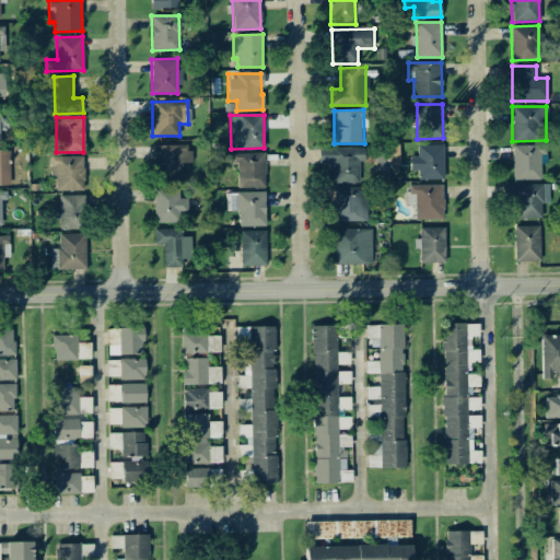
[(153,146),(154,179),(182,178),(181,163),(189,163),(189,144),(153,146)]
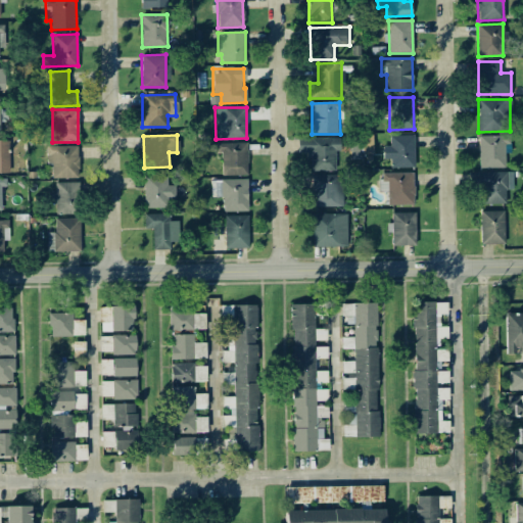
[(363,153),(373,153),(372,135),(362,135),(363,153)]
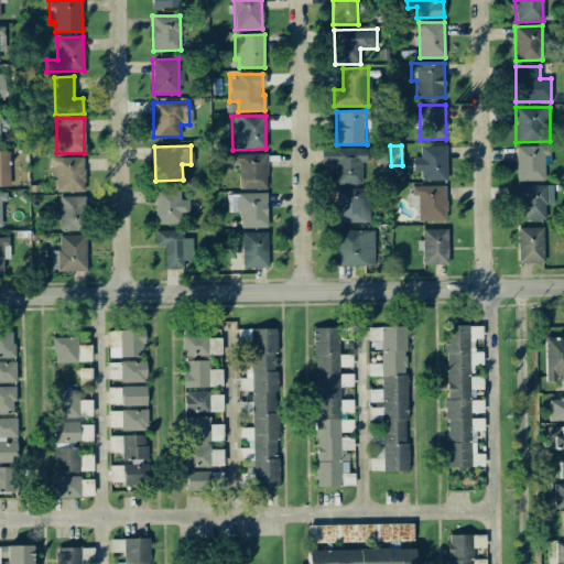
[(446,145),(421,145),(421,158),(413,158),(413,171),(421,171),(421,181),(446,181),(446,145)]
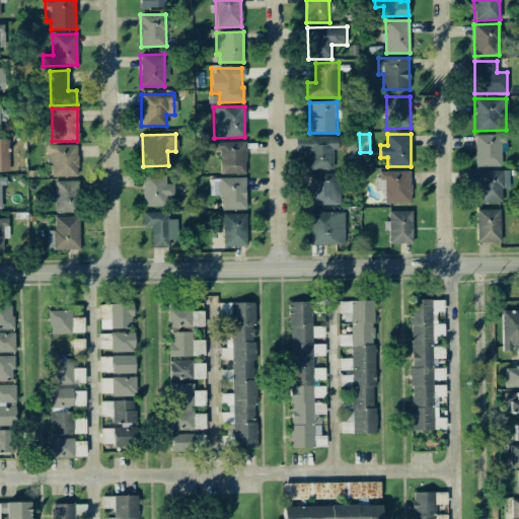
[(475,134),(474,166),(501,166),(501,151),(506,151),(507,135),(475,134)]
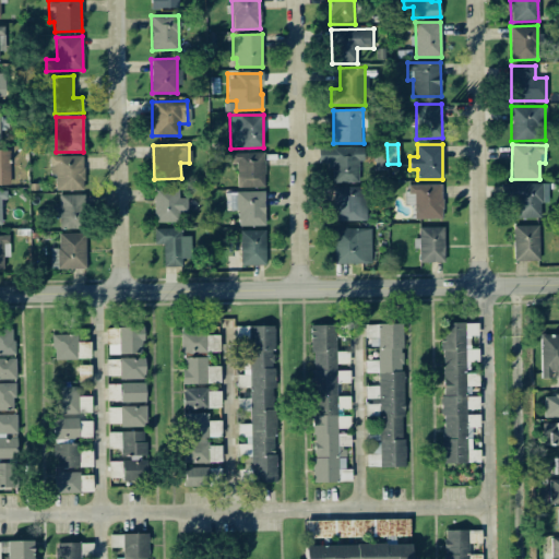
[(0,185),(10,185),(9,149),(0,147),(0,185)]
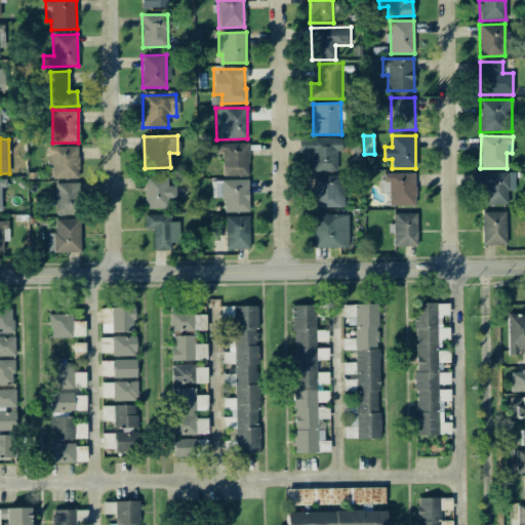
[(341,139),(299,138),(298,153),(311,153),(311,171),(336,172),(337,152),(340,152),(341,139)]
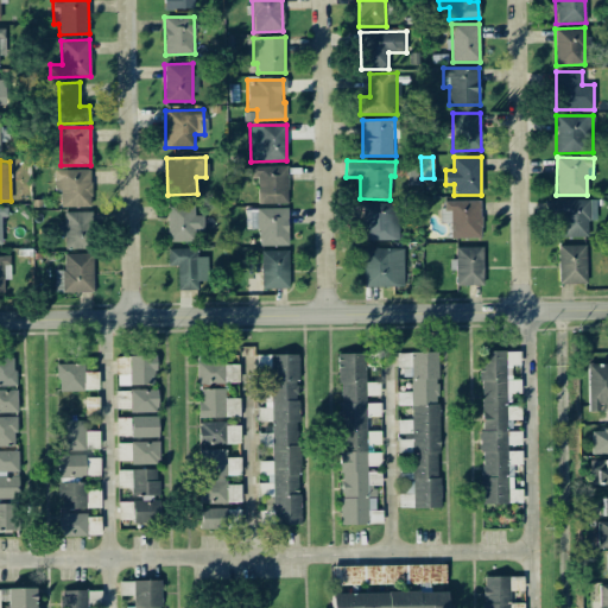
[(258,204),(287,203),(286,166),(251,166),(251,177),(258,177),(258,204)]
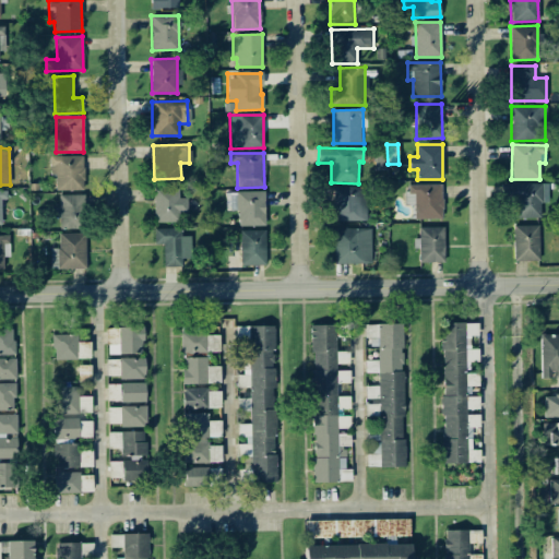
[(49,156),(50,175),(56,175),(56,190),(83,190),(83,156),(49,156)]
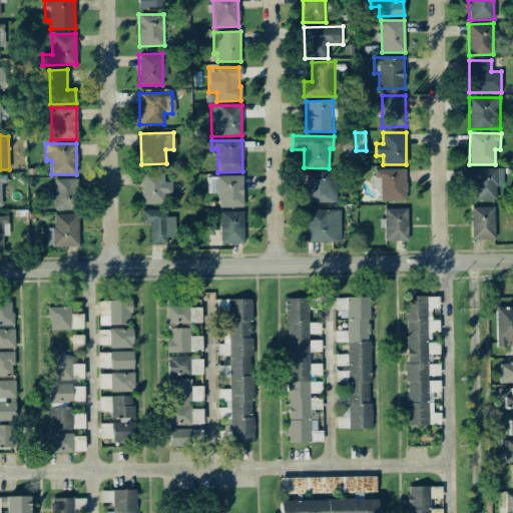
[(405,168),(372,169),(373,188),(380,187),(380,201),(406,200),(405,168)]
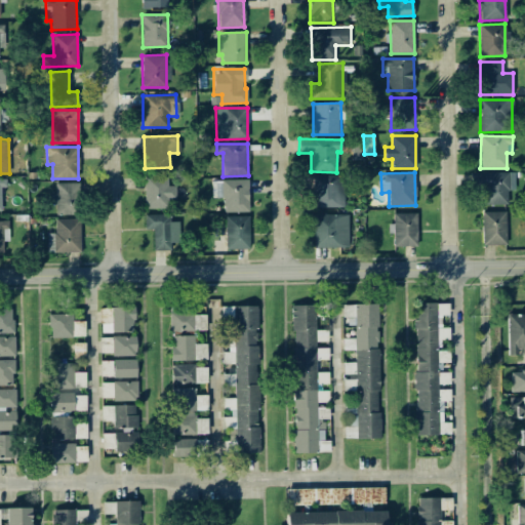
[(509,172),(471,172),(471,191),(480,191),(480,205),(509,205),(509,172)]
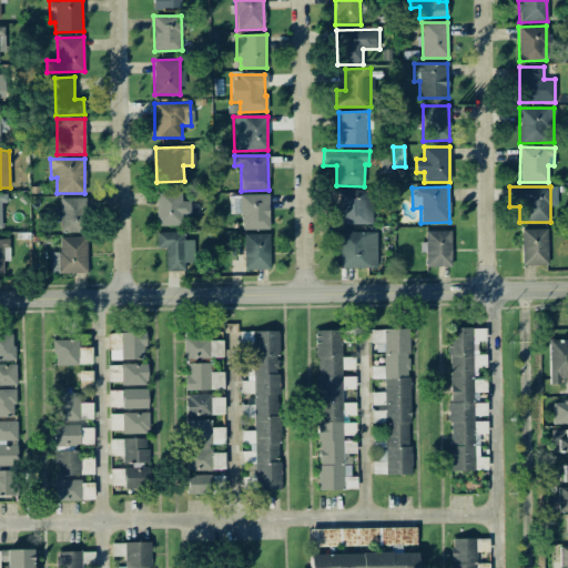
[(373,224),(372,190),(338,191),(340,224),(373,224)]
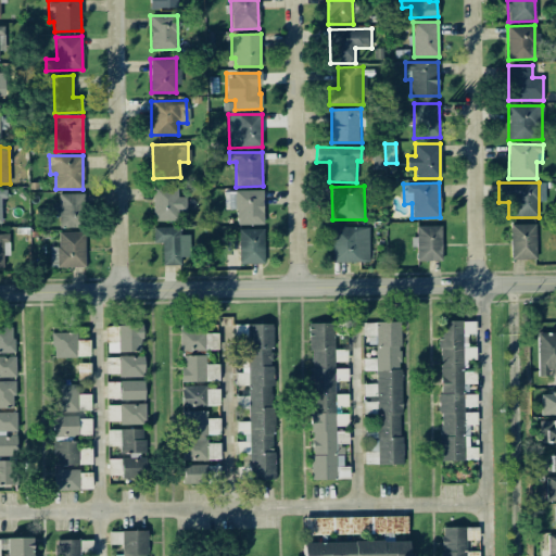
[(152,187),(153,220),(179,220),(179,212),(186,212),(186,197),(178,197),(177,187),(152,187)]
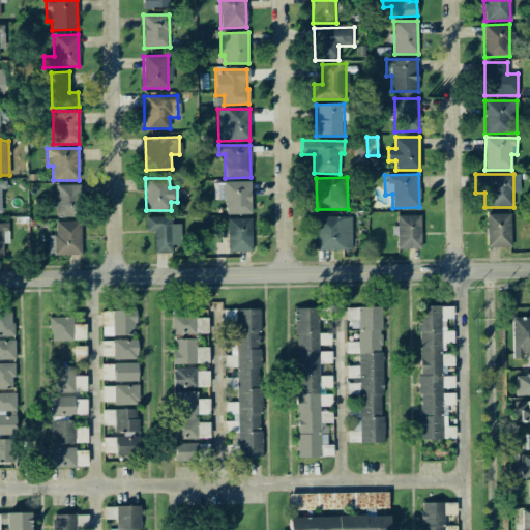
[(251,214),(251,182),(214,182),(214,200),(226,199),(226,214),(251,214)]
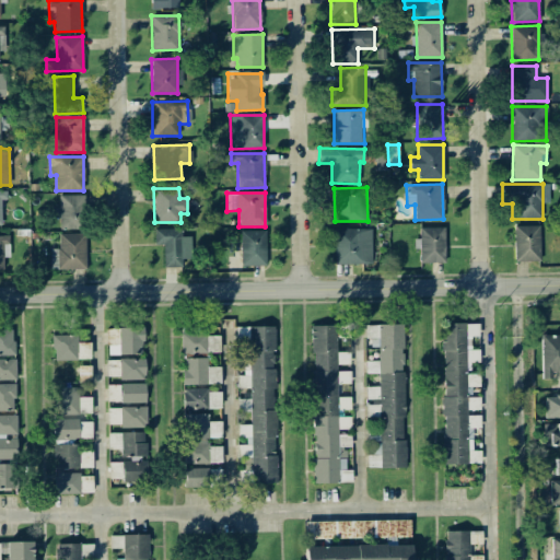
[(53,219),(59,218),(60,230),(84,229),(83,195),(59,195),(59,207),(51,207),(53,219)]
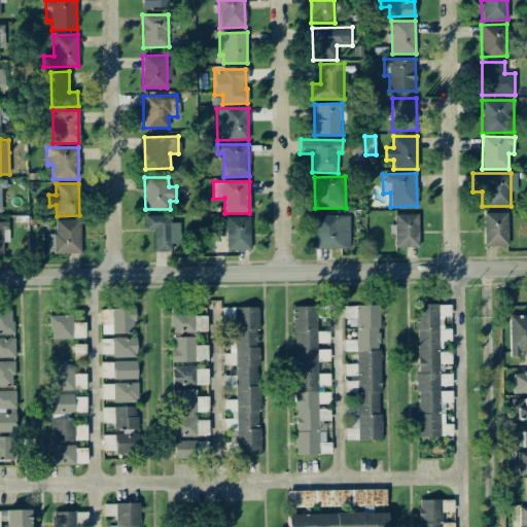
[(507,212),(484,213),(485,246),(507,246),(507,212)]
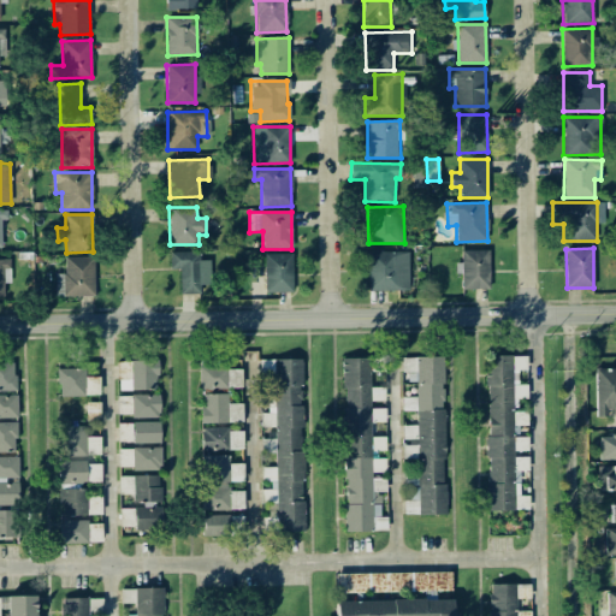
[(409,289),(408,250),(368,252),(368,290),(409,289)]
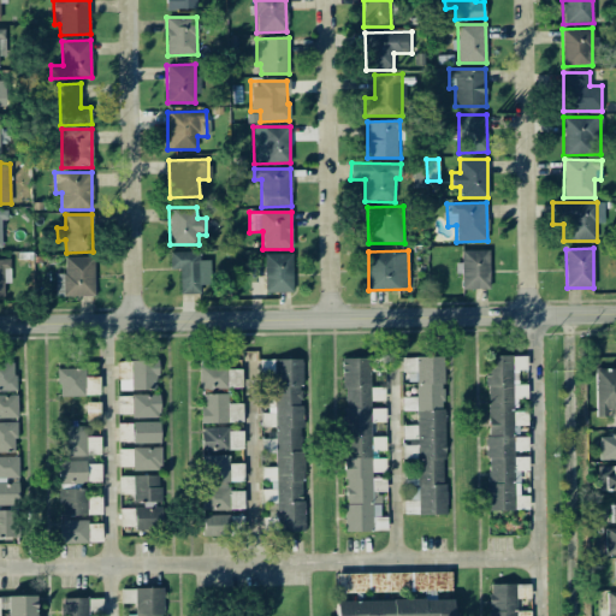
[(461,250),(462,262),(455,262),(456,273),(461,273),(462,289),(490,289),(489,250),(461,250)]
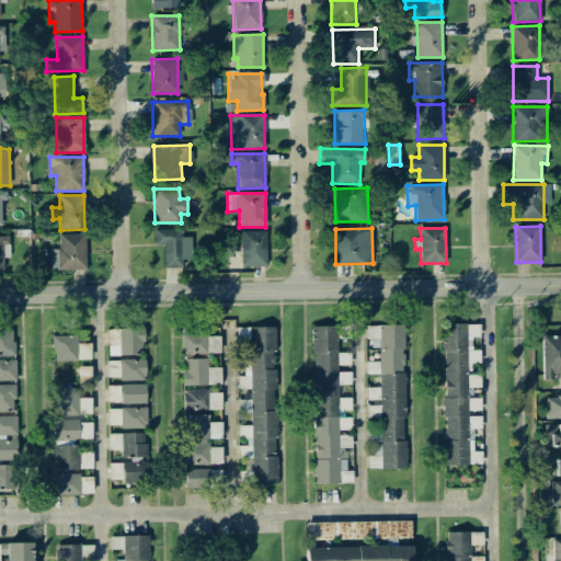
[(181,229),(155,229),(155,245),(163,245),(164,266),(182,266),(181,259),(191,259),(191,237),(181,237),(181,229)]
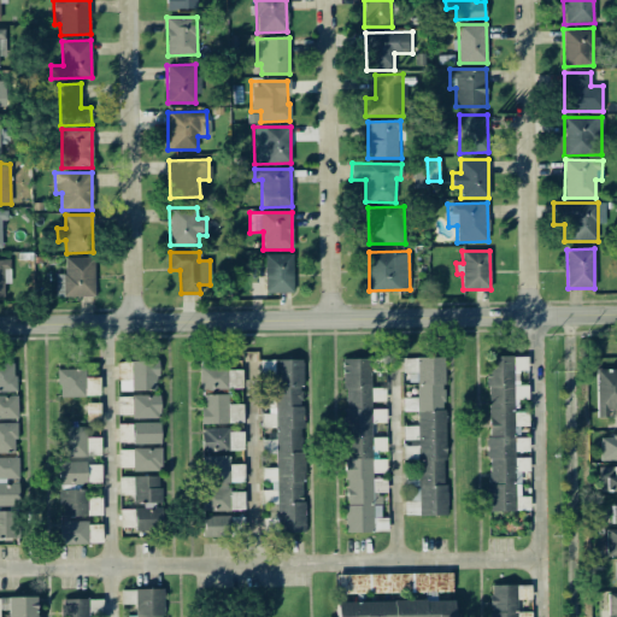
[(265,293),(293,293),(292,254),(264,254),(265,293)]
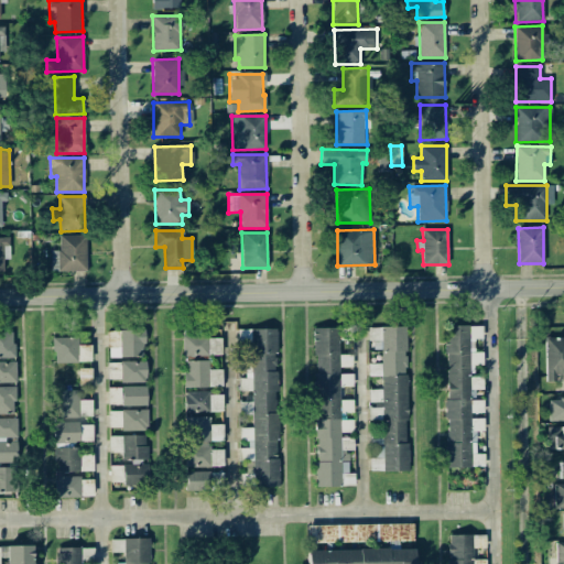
[(51,271),(86,271),(86,235),(58,236),(60,250),(51,251),(51,271)]
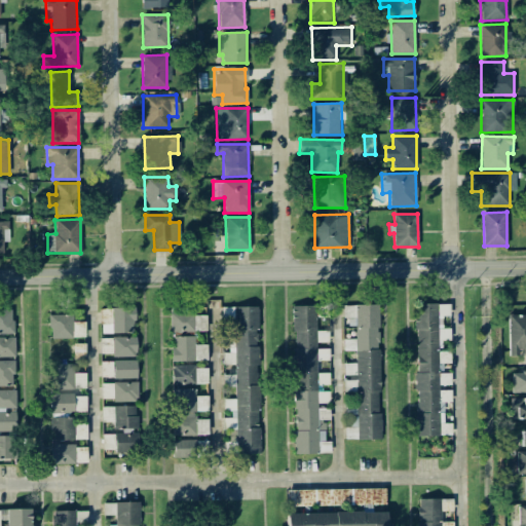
[(416,436),(451,436),(451,424),(444,422),(443,402),(451,402),(450,390),(439,390),(439,385),(450,384),(450,374),(441,374),(444,363),(450,363),(450,351),(443,351),(440,350),(443,340),(450,340),(450,329),(442,329),(442,316),(450,316),(450,303),(414,304),(416,370),(415,375),(416,436)]
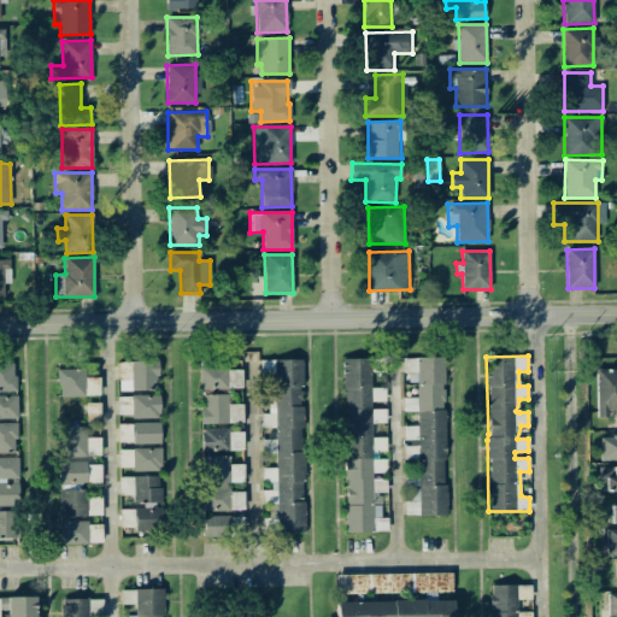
[(447,515),(447,491),(445,486),(445,358),(403,358),(403,372),(409,372),(409,381),(417,381),(417,398),(411,398),(403,401),(403,410),(417,410),(417,427),(403,427),(404,440),(403,446),(403,459),(418,459),(418,489),(411,492),(411,500),(405,503),(405,516),(447,515)]
